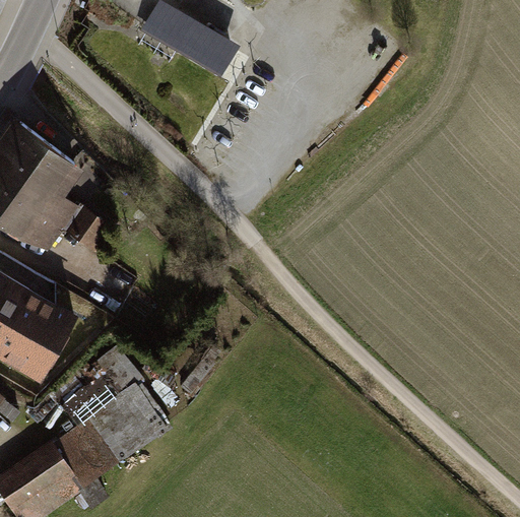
[(239,45),(161,0),(158,0),(140,30),(146,35),(140,45),(168,61),(175,49),(220,75),(239,45)]
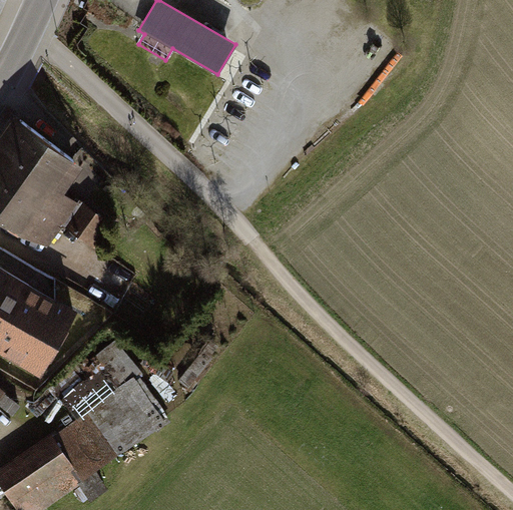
[(11,115),(0,131),(0,218),(47,251),(80,204),(65,194),(85,165),(11,115)]
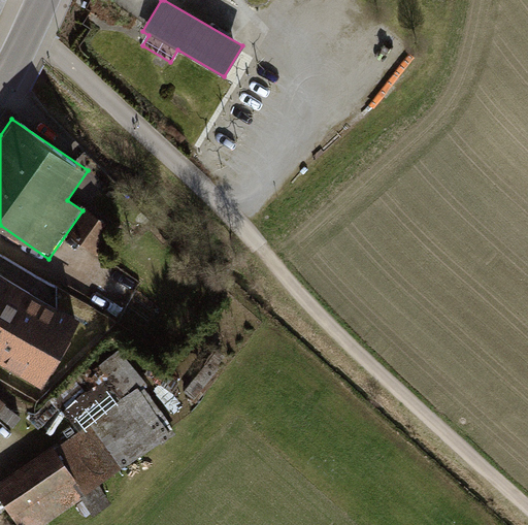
[(86,210),(68,235),(95,254),(112,230),(86,210)]
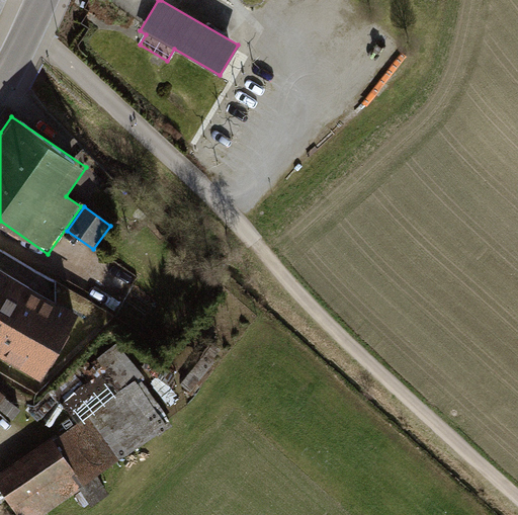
[(0,264),(0,354),(40,377),(79,310),(0,264)]
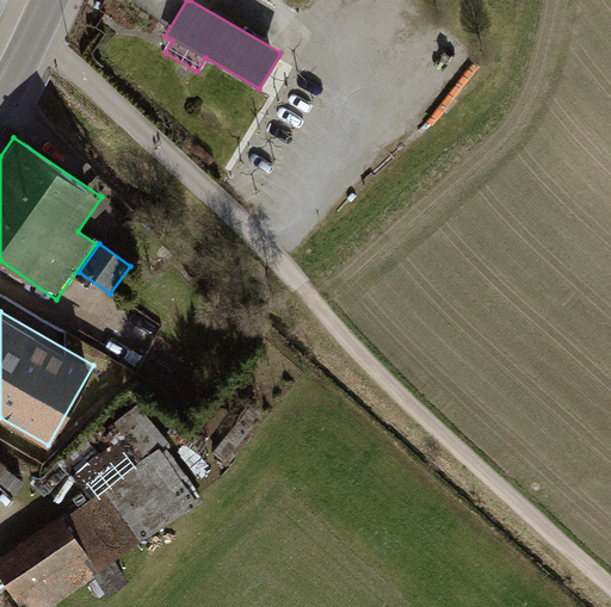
[(105,491),(62,520),(88,558),(85,561),(96,577),(110,598),(129,584),(115,562),(141,545),(105,491)]
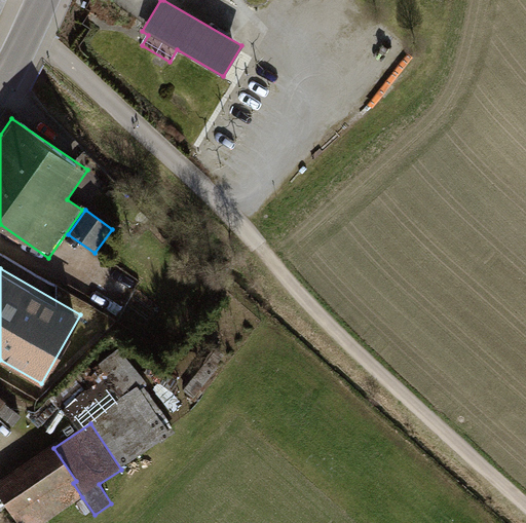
[(52,445),(0,480),(0,493),(19,522),(44,522),(82,497),(73,483),(76,481),(53,448),(52,445)]
